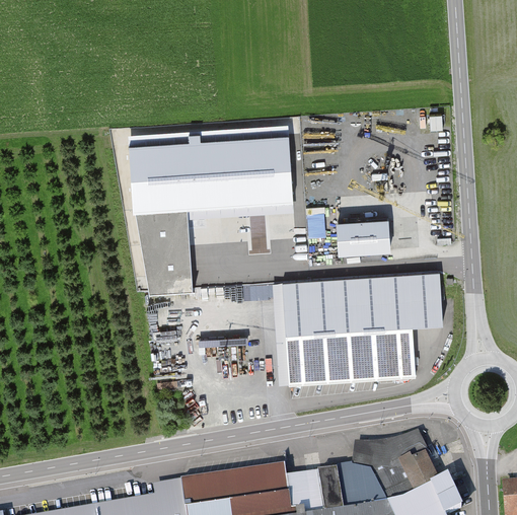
[(430,109),(431,125),(443,124),(442,109),(430,109)]
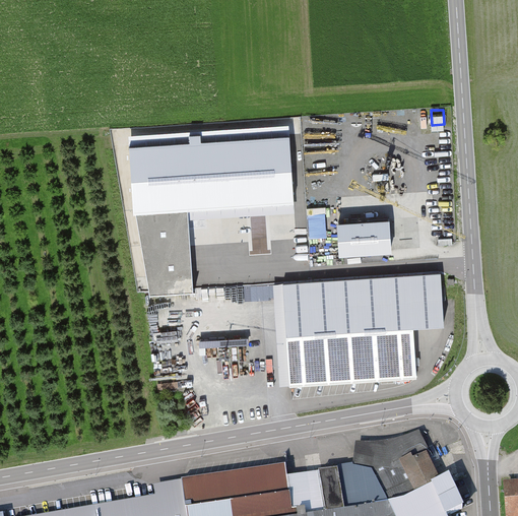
[(285,137),(131,147),(135,210),(148,294),(189,291),(185,207),(289,200),(285,137)]
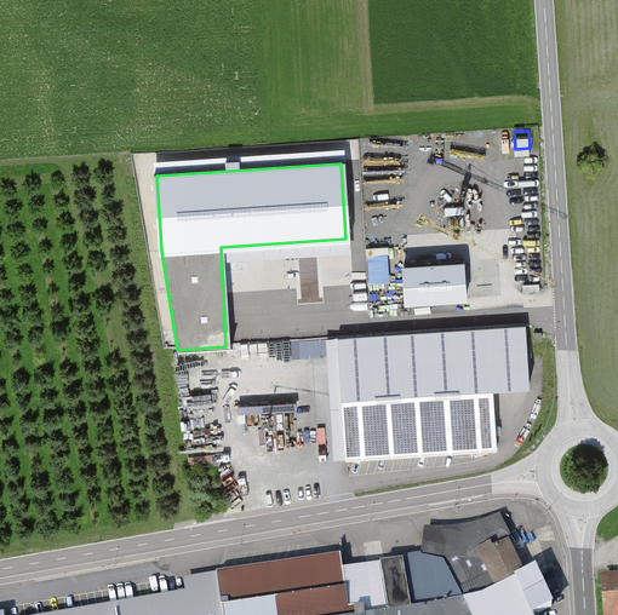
[(464,262),(401,264),(404,304),(465,302),(464,262)]
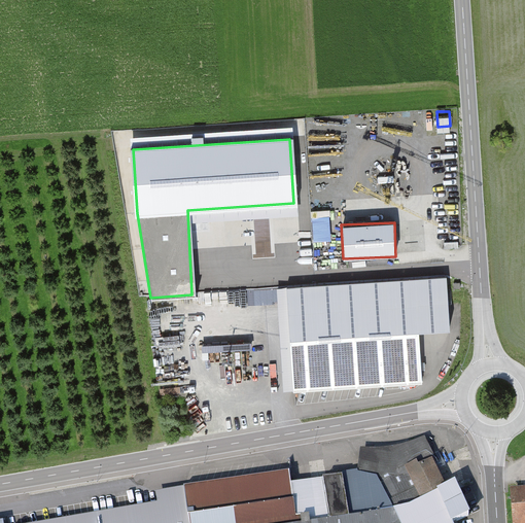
[(445,277),(288,287),(294,389),(420,381),(417,332),(449,329),(445,277)]
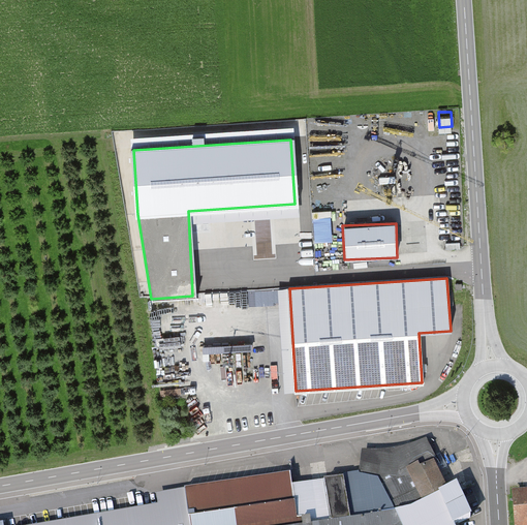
[(394,445),(361,448),(359,470),(378,474),(395,504),(420,494),(407,471),(436,456),(427,435),(394,445)]
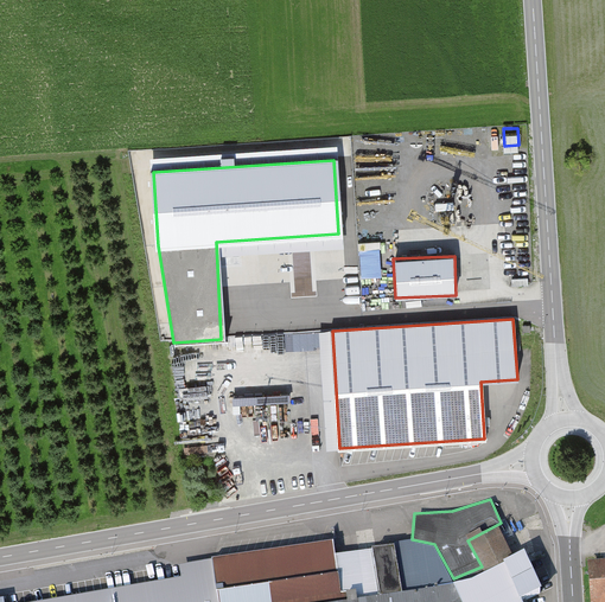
[(513,550),(500,525),(469,540),(482,565),(513,550)]
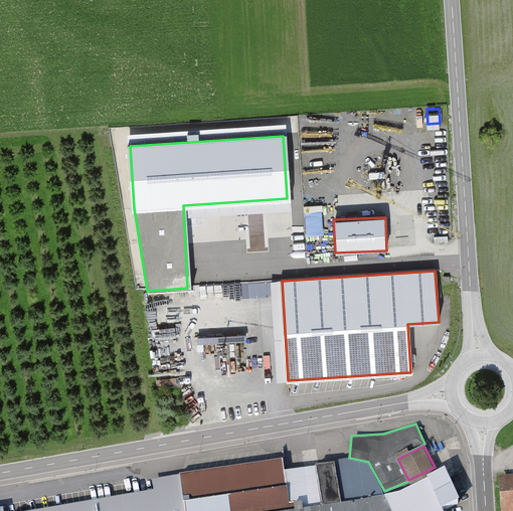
[(283,458),(179,474),(183,501),(287,485),(283,458)]
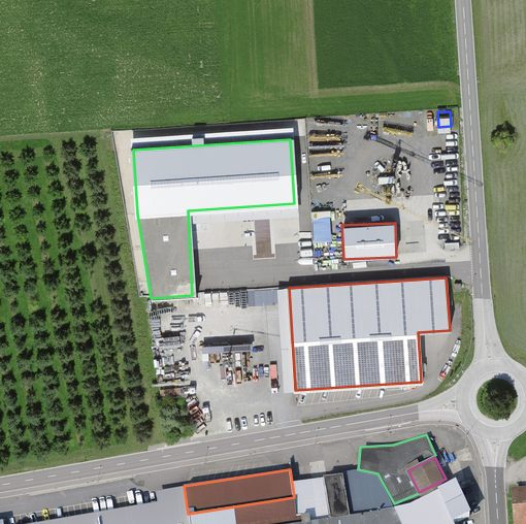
[(342,475),(324,478),(331,519),(350,516),(342,475)]
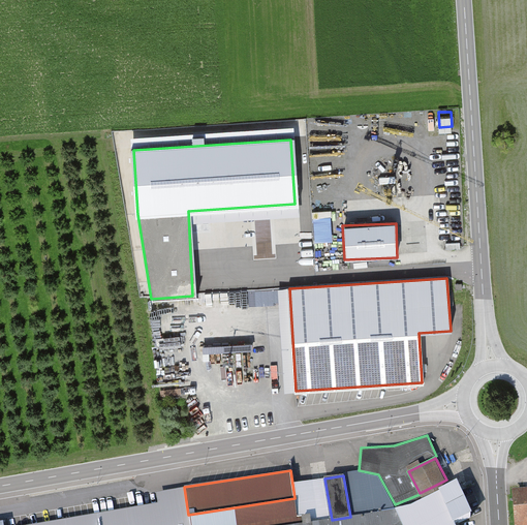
[(330,512),(324,479),(292,484),(298,517),(330,512)]
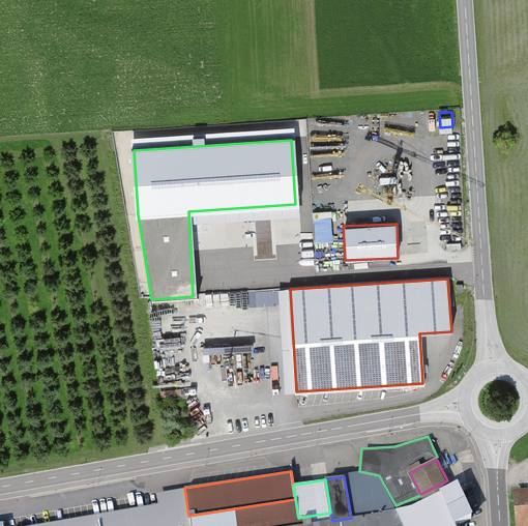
[(527,525),(527,487),(511,488),(512,525),(527,525)]
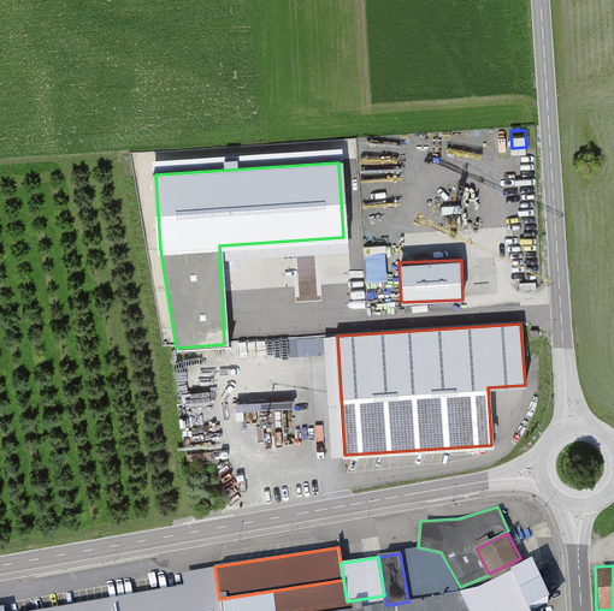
[(460,610),(458,594),(348,610),(460,610)]
